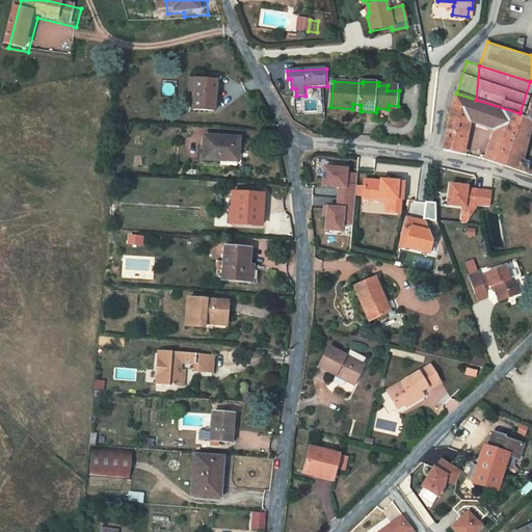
[(223,85),(202,83),(195,83),(194,97),(201,96),(201,114),(221,115),(223,85)]
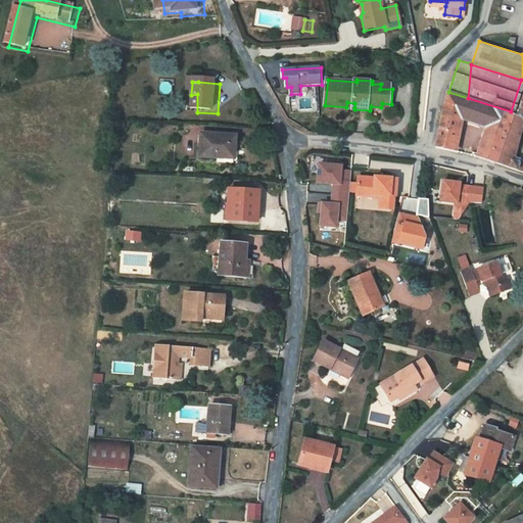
[(522,87),(514,112),(511,111),(494,160),(522,169),(522,87)]
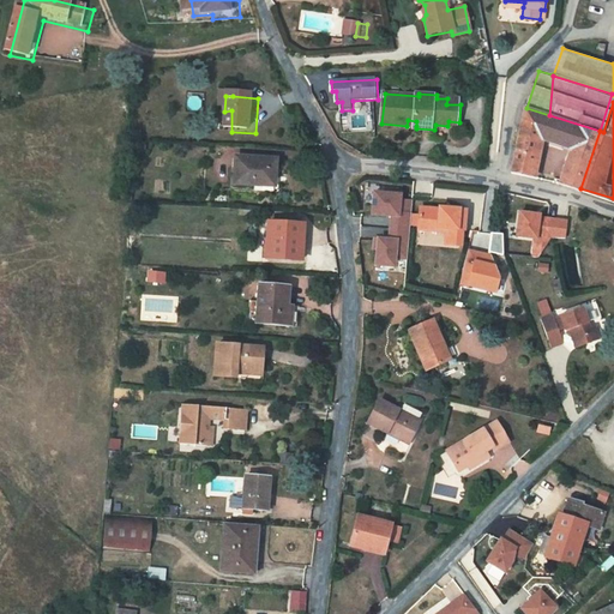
[(581,188),(600,131),(549,115),(527,108),(512,172),(533,176),(542,140),(569,149),(558,182),(571,186),(581,188)]
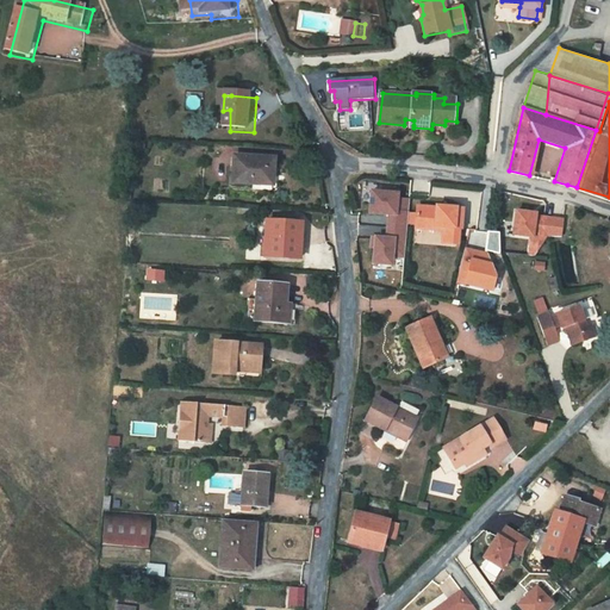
[(280,167),(242,165),(241,191),(279,192),(280,167)]
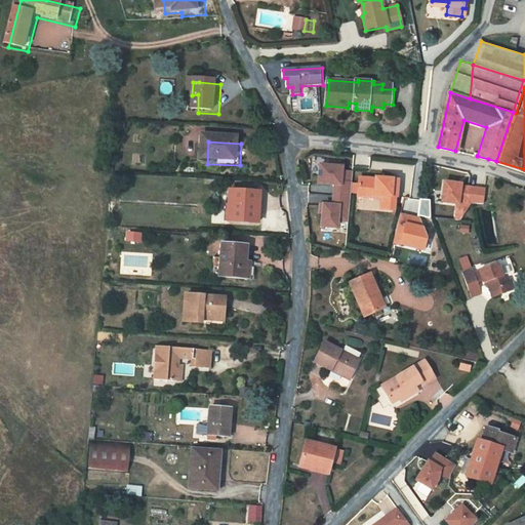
[(335,185),(334,205),(321,204),(321,212),(324,212),(323,227),(338,228),(339,219),(349,220),(353,171),(342,170),(342,166),(320,164),(319,183),(335,185)]
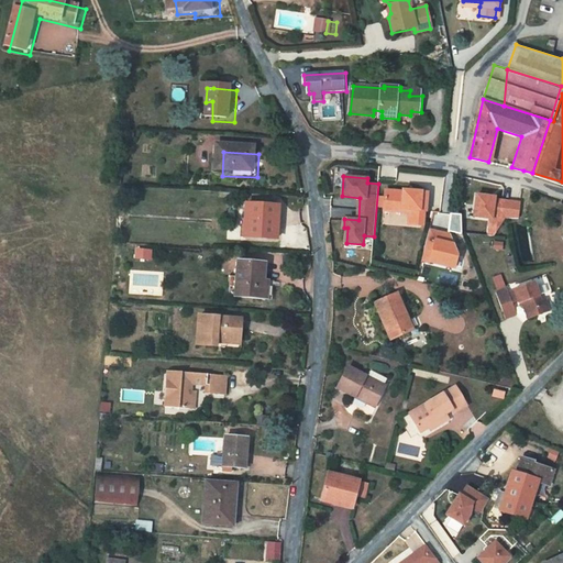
[(386,190),(385,205),(403,206),(403,209),(410,209),(410,212),(410,223),(424,224),(426,210),(427,210),(428,192),(404,190),(404,191),(386,190)]
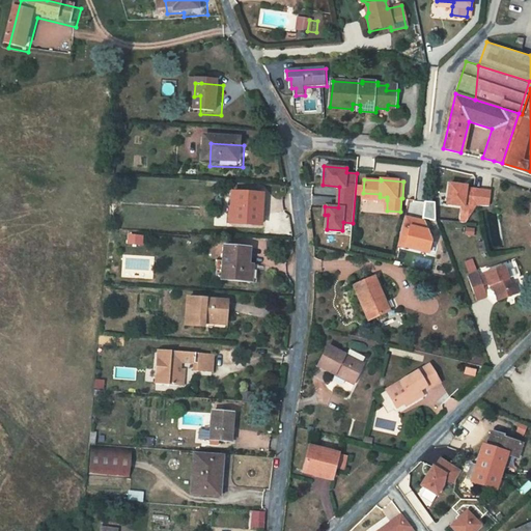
[(490,191),(466,188),(466,185),(449,183),(447,202),(462,205),(460,221),(464,222),(475,203),(488,205),(490,191)]
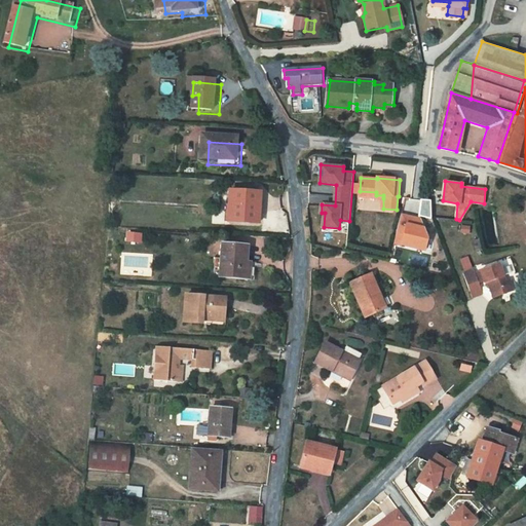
[(266,198),(235,197),(234,225),(252,226),(251,229),(264,229),(266,198)]
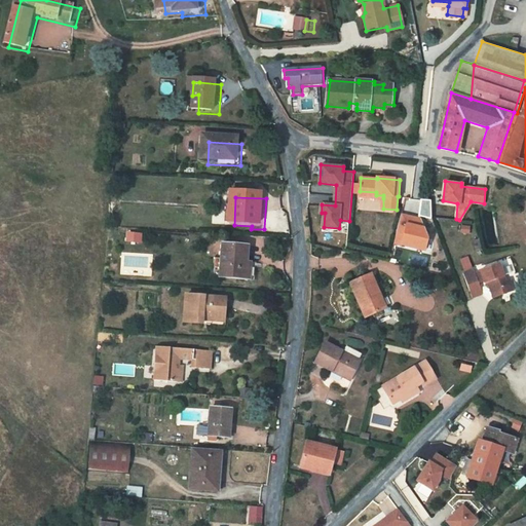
[(413,216),(402,214),(395,245),(426,249),(428,237),(421,218),(416,217),(416,218),(413,217),(413,216)]
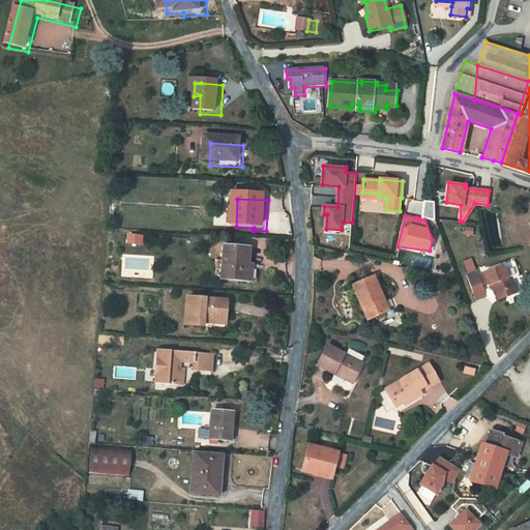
[(228,255),(227,267),(226,287),(261,289),(262,270),(251,270),(253,257),(228,255)]
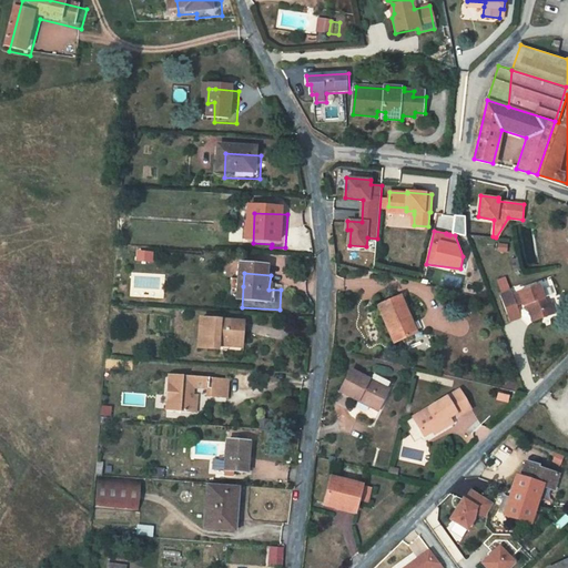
[(233,306),(242,307),(243,286),(235,286),(233,306)]
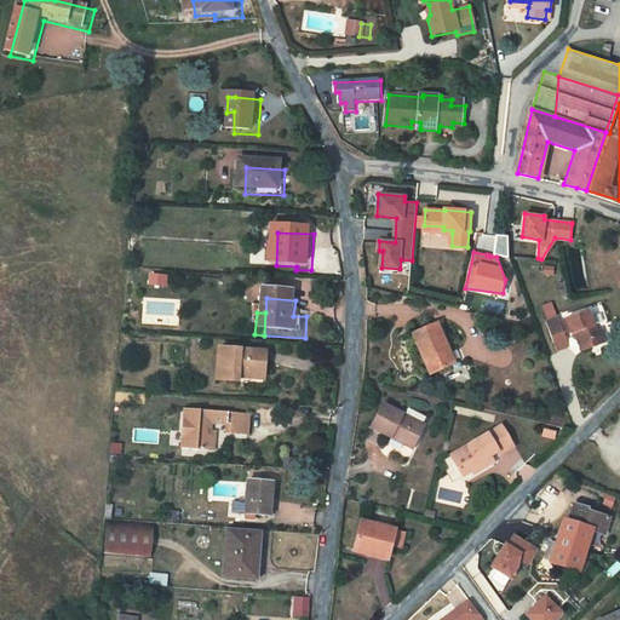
[(562,320),(550,323),(560,352),(572,349),(569,343),(580,339),(585,352),(608,345),(601,325),(596,326),(592,314),(570,320),(572,322),(564,325),(562,320)]
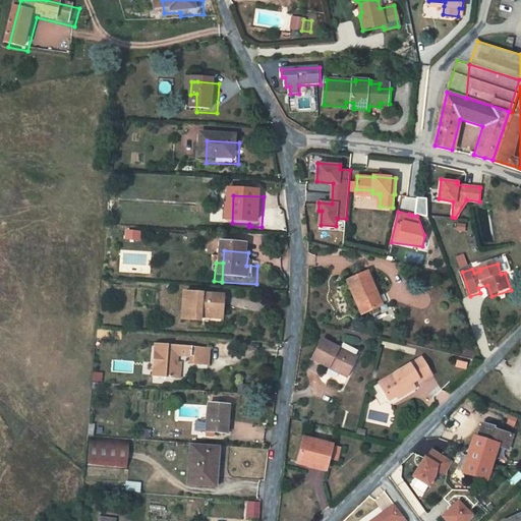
[(368,271),(348,281),(363,315),(382,306),(374,292),(375,290),(377,290),(368,271)]
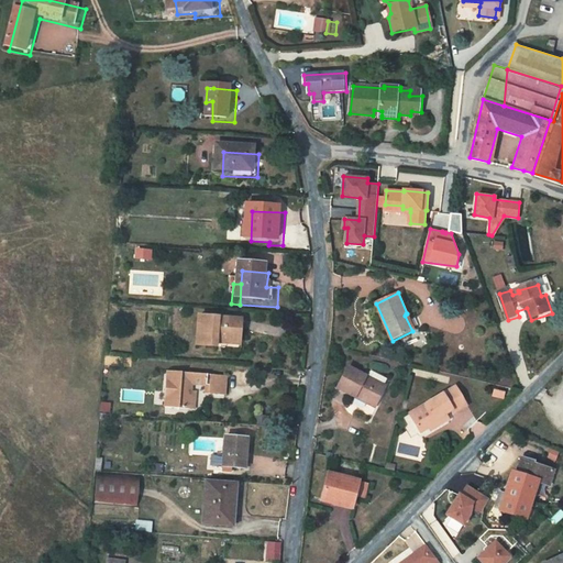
[(410,312),(407,313),(406,313),(405,316),(412,331),(417,329),(410,312)]
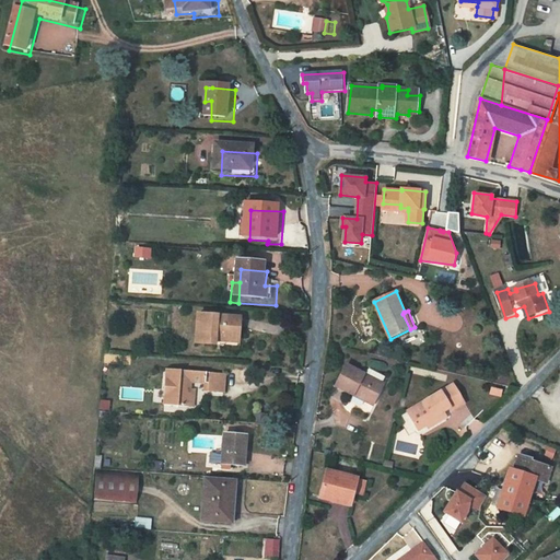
[(244,325),(201,322),(199,350),(220,351),(220,349),(220,342),(243,343),(244,325)]
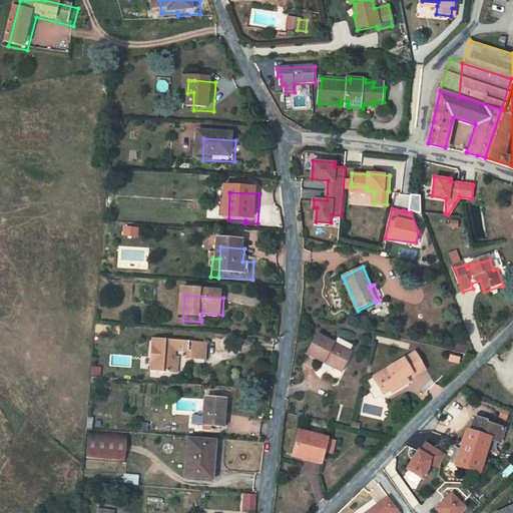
[(311,361),(327,369),(329,366),(346,374),(354,359),(352,358),(338,351),(320,342),(311,361)]
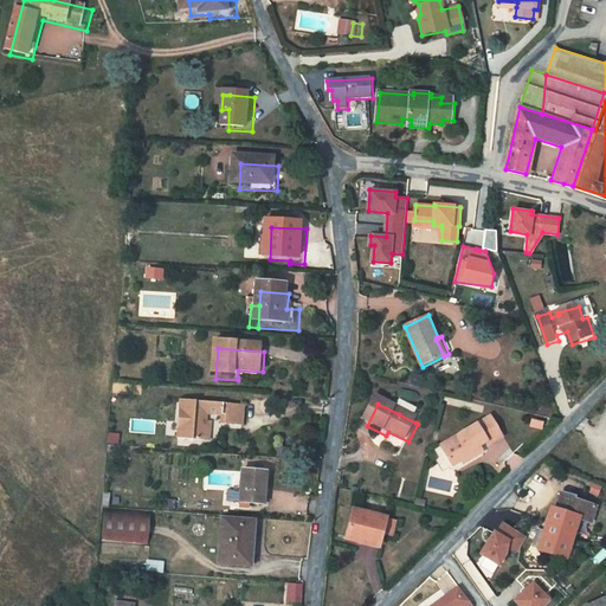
[(142,407),(128,407),(127,418),(141,419),(142,407)]
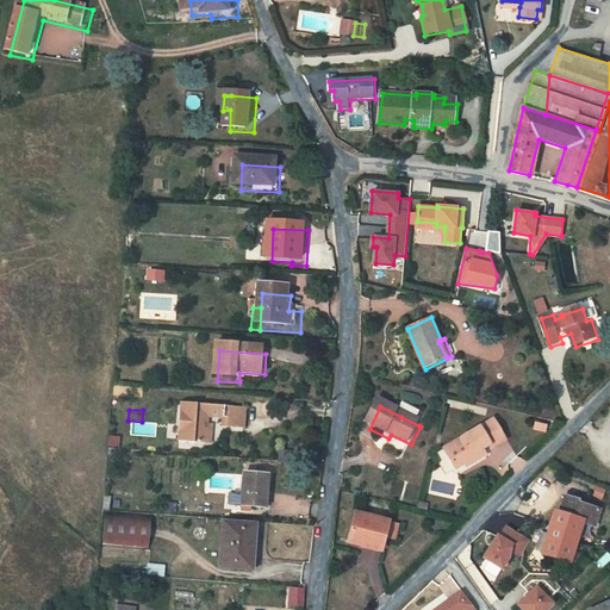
[(209,450),(212,431),(212,422),(228,423),(226,434),(247,435),(248,435),(249,424),(246,424),(246,415),(186,410),(182,448),(182,449),(209,450)]
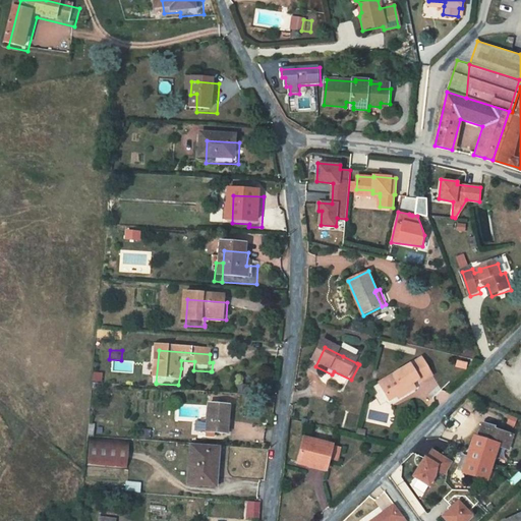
[(345,350),(343,356),(357,363),(360,357),(345,350)]
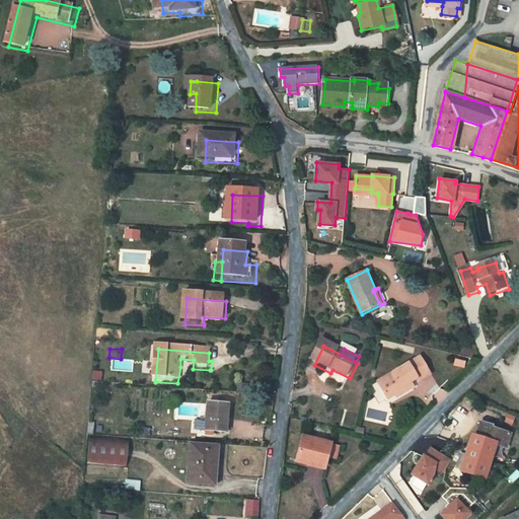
[(391,404),(399,399),(409,394),(406,391),(415,387),(421,384),(423,386),(434,380),(425,363),(382,387),(391,404)]
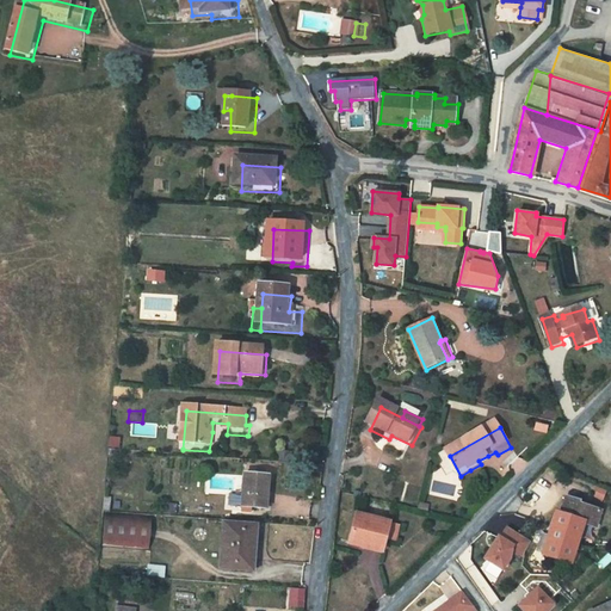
[(411,449),(412,445),(392,436),(389,439),(411,449)]
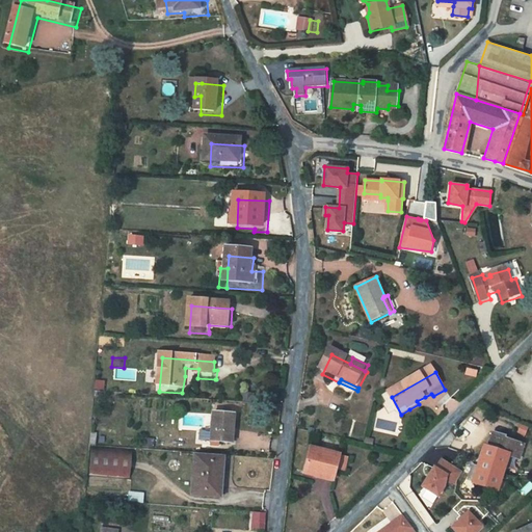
[(417,401),(419,404),(420,407),(428,402),(425,397),(417,401)]
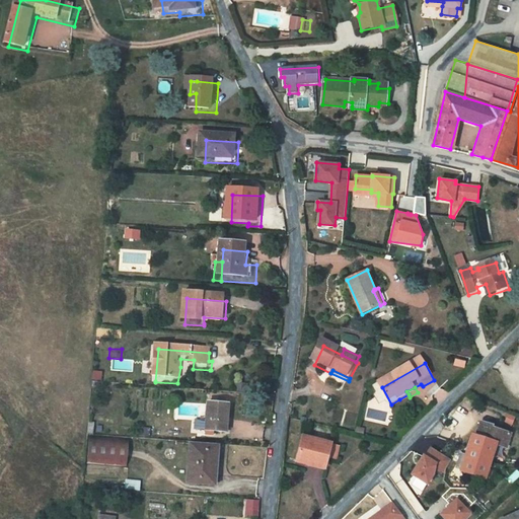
[(229,410),(207,408),(205,426),(201,426),(198,429),(198,432),(199,436),(203,436),(226,438),(229,410)]
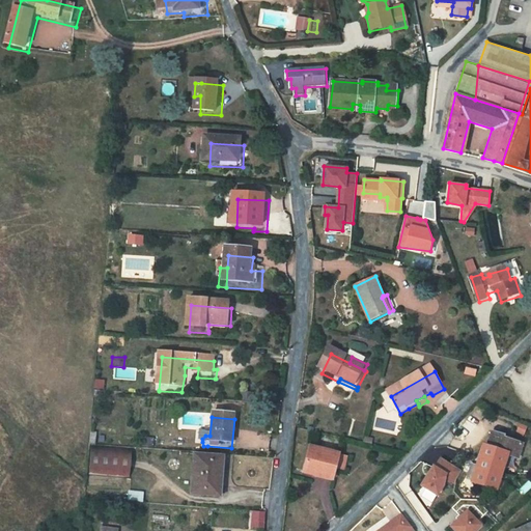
[(522,449),(502,443),(503,441),(493,438),(490,448),(492,448),(490,453),(482,451),(477,472),(479,473),(475,487),(496,494),(506,460),(518,463),(522,449)]
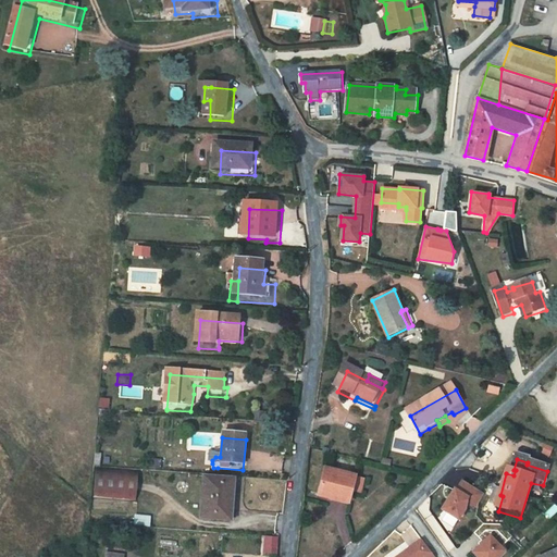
[(139,478),(98,474),(96,504),(137,507),(139,478)]
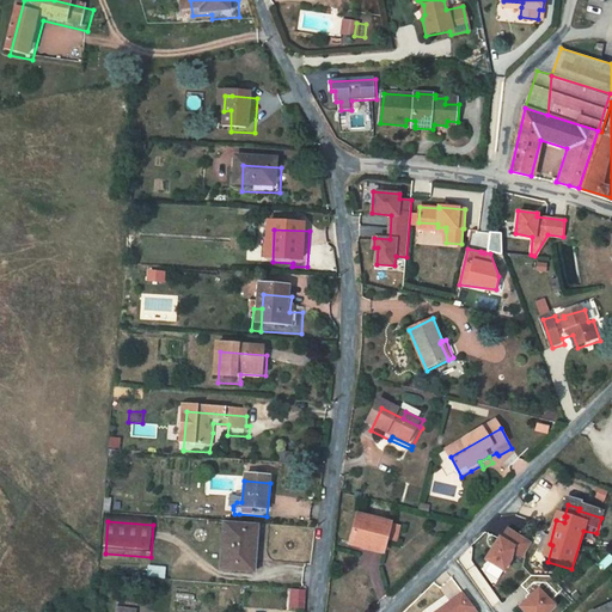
[(356,522),(352,543),(386,549),(391,531),(356,522)]
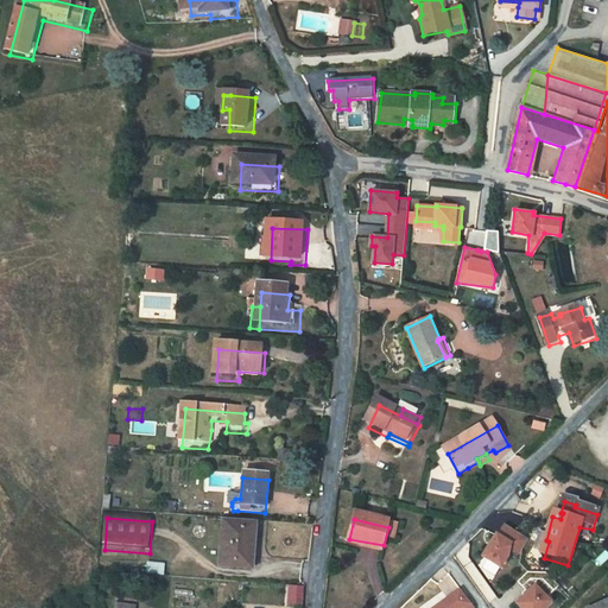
[(255,530),(222,527),(219,571),(252,575),(255,530)]
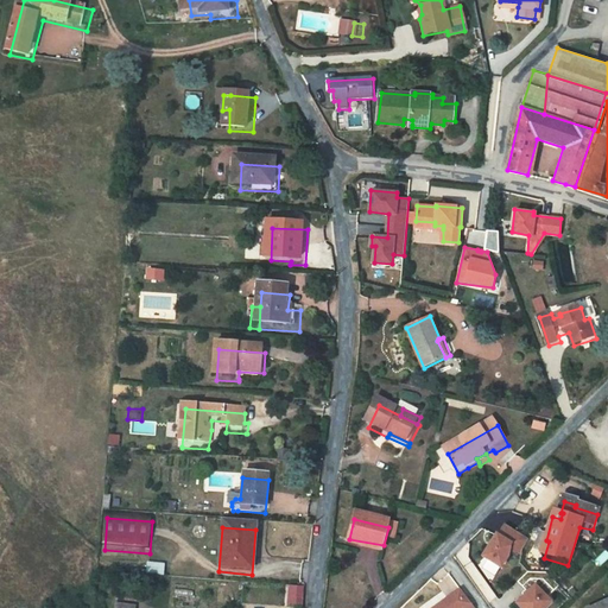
[(508,556),(521,558),(521,556),(529,545),(505,530),(498,540),(496,539),(483,561),(485,563),(501,572),(507,562),(508,556)]
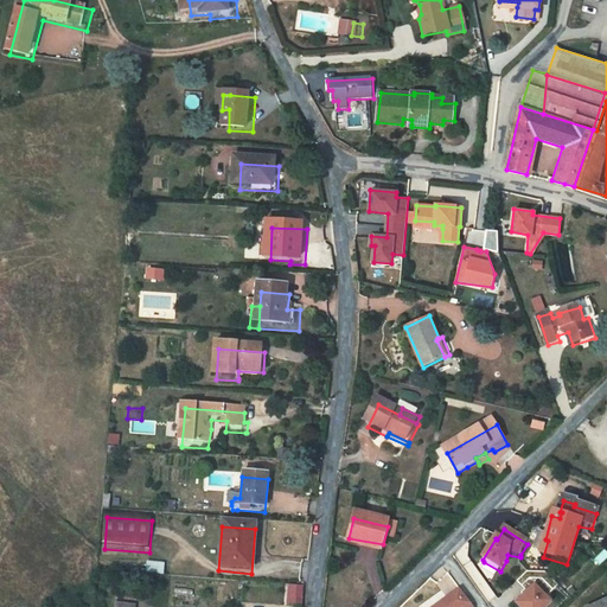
[(349,538),(347,547),(360,550),(362,545),(382,550),(383,544),(349,538)]
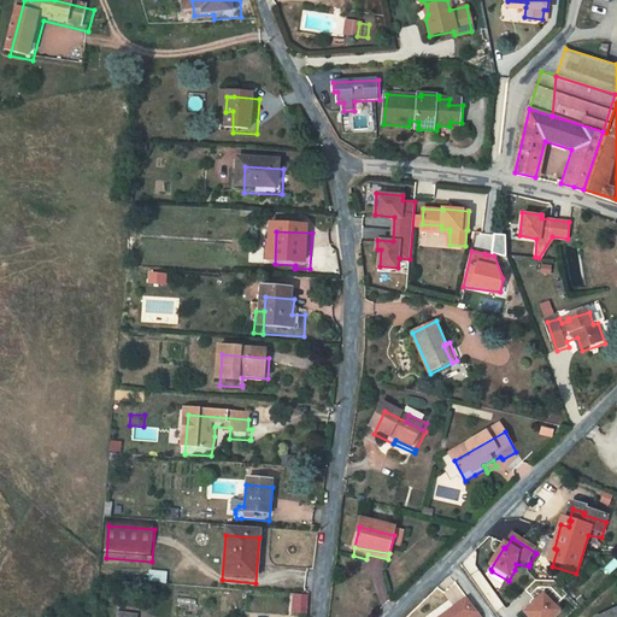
[(566,600),(553,587),(535,587),(524,598),(535,607),(526,616),(557,616),(558,616),(554,612),(566,600)]
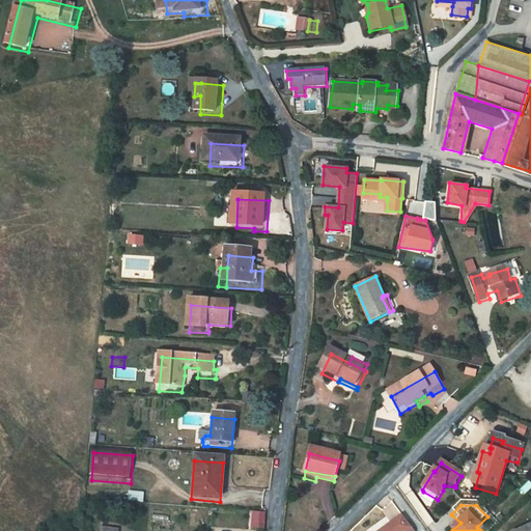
[(250,510),(250,527),(263,527),(263,510),(250,510)]
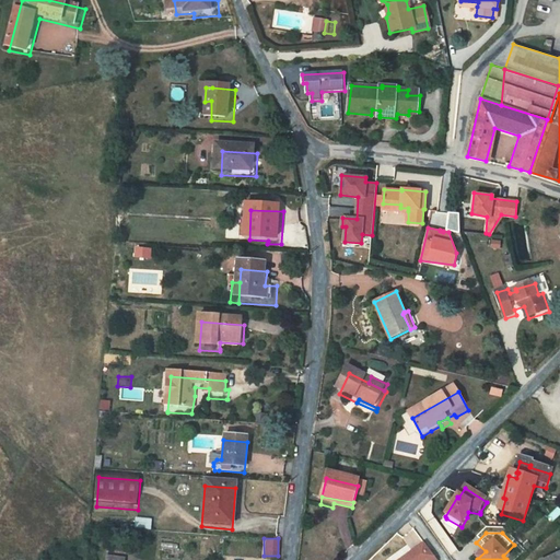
[(433,559),(424,547),(405,559),(433,559)]
